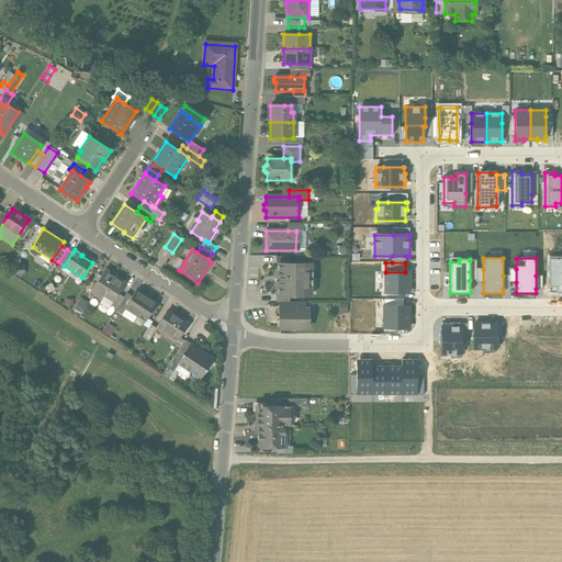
[(278,295),(290,295),(308,295),(308,263),(290,263),(279,263),(279,265),(278,271),(276,271),(276,279),(279,279),(279,281),(276,281),(276,289),(278,289),(278,295)]
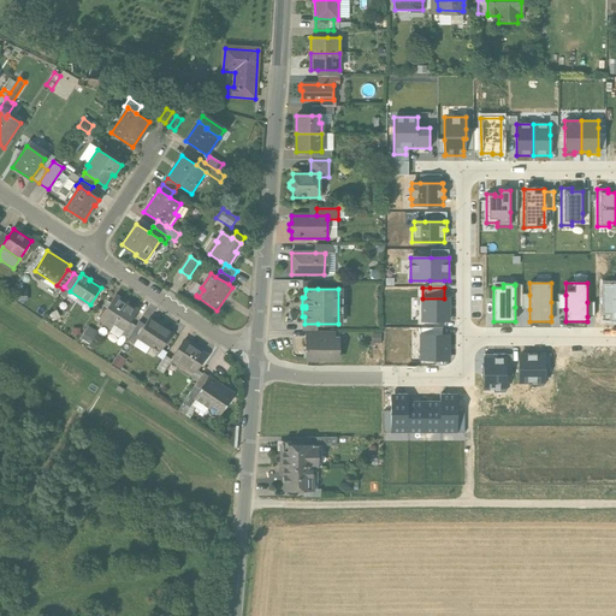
[(25,301),(25,290),(16,290),(17,301),(25,301)]
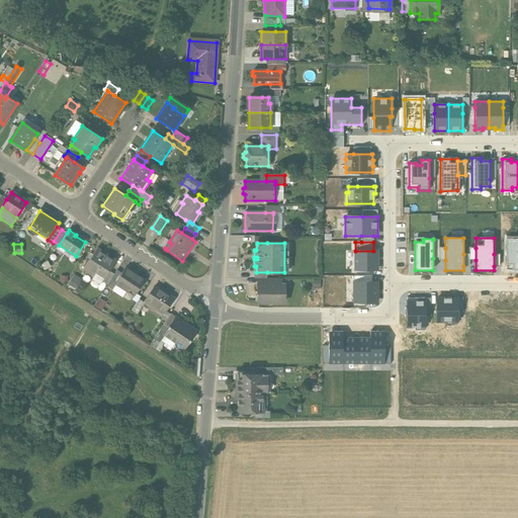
[(97,249),(84,269),(94,276),(96,273),(104,278),(109,271),(115,262),(106,256),(107,255),(97,249)]
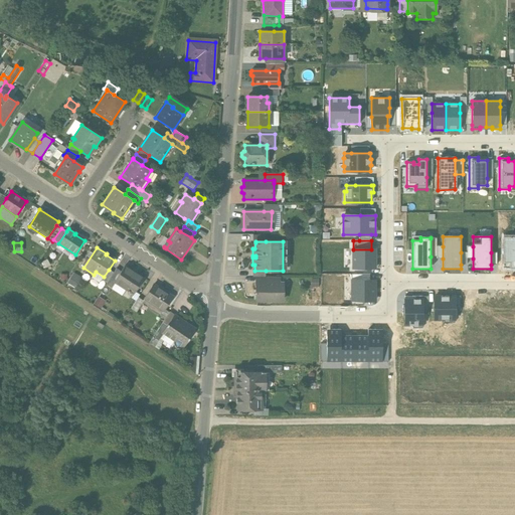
[(371,249),(353,249),(353,269),(375,269),(375,249),(371,249)]
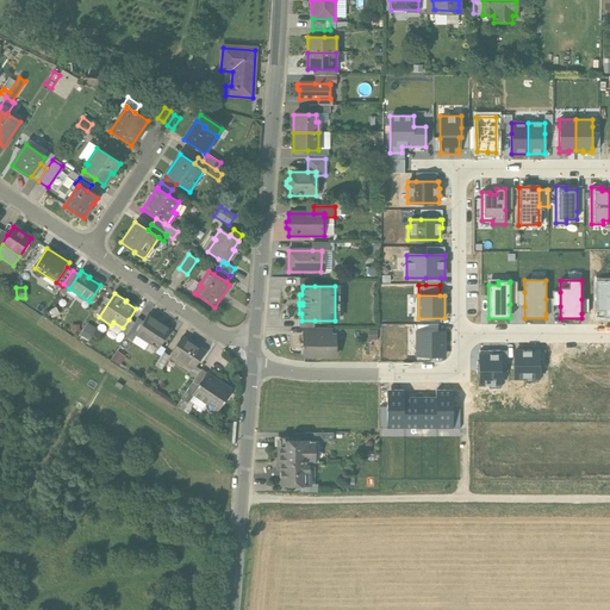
[(143,323),(136,334),(136,335),(150,343),(153,341),(160,346),(168,334),(162,329),(165,325),(148,315),(143,323)]
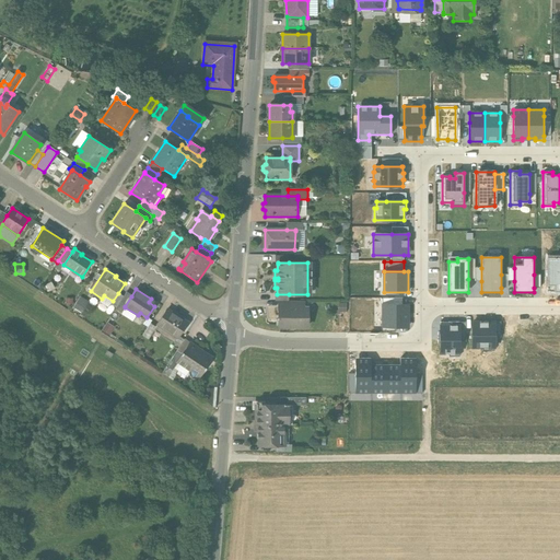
[(116,307),(124,296),(118,293),(113,301),(111,304),(116,307)]
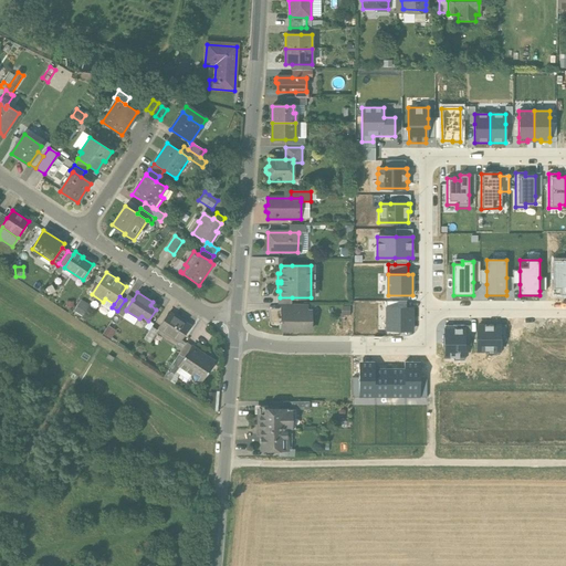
[(126,310),(133,300),(127,296),(125,300),(117,311),(124,315),(126,311),(126,310)]
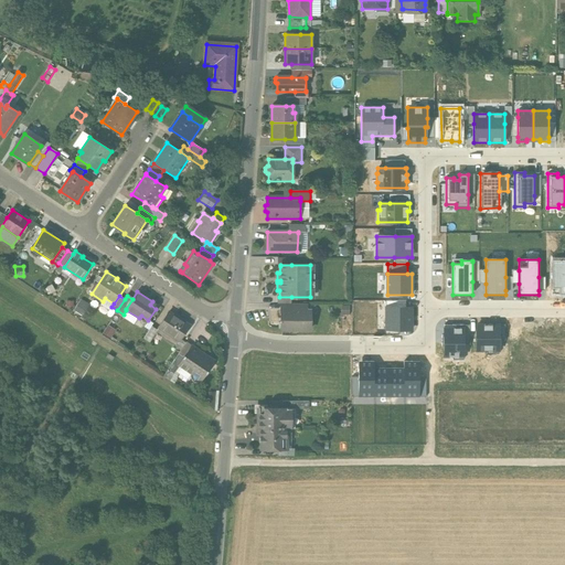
[(88,306),(80,299),(72,310),(82,317),(88,306)]
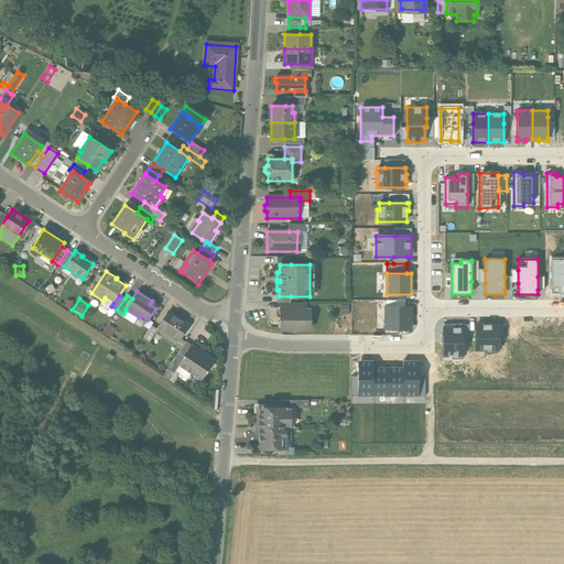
[(411,307),(386,307),(386,329),(411,329),(411,307)]
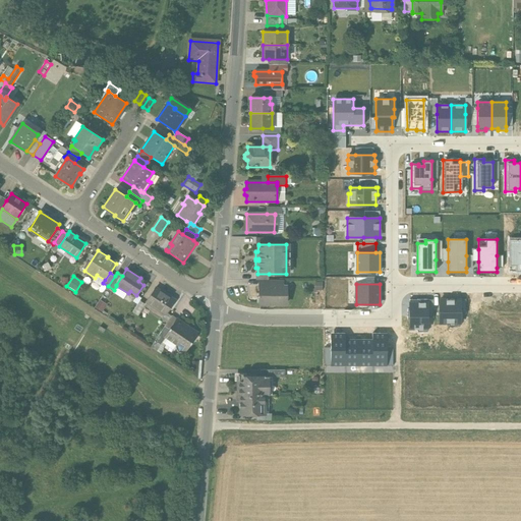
[(259,304),(286,304),(286,287),(283,287),(269,287),(259,287),(259,304)]
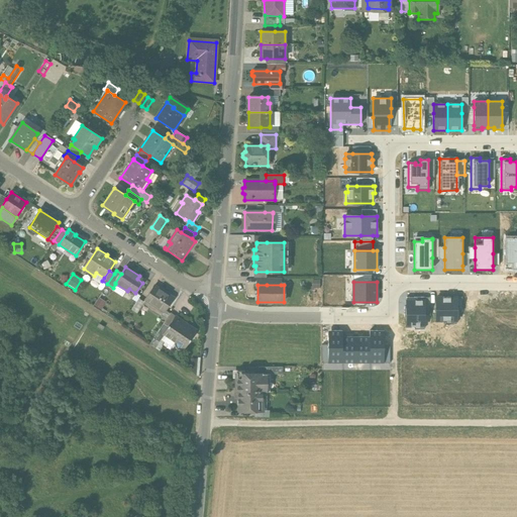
[(154,286),(145,300),(164,312),(165,310),(173,298),(154,286)]
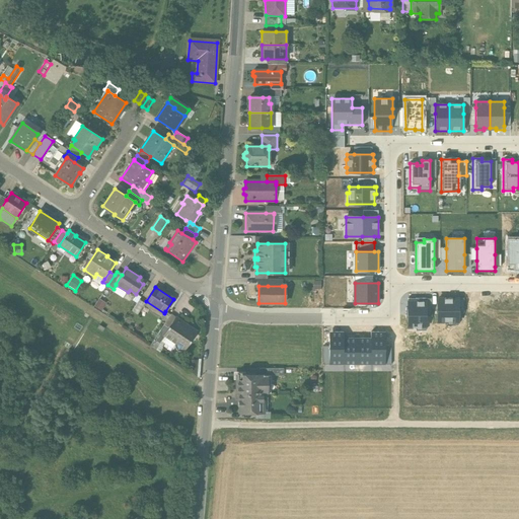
[(426,331),(426,317),(426,302),(424,302),(424,299),(416,299),(416,302),(408,302),(408,308),(405,308),(405,318),(408,318),(408,327),(416,327),(416,331),(426,331)]
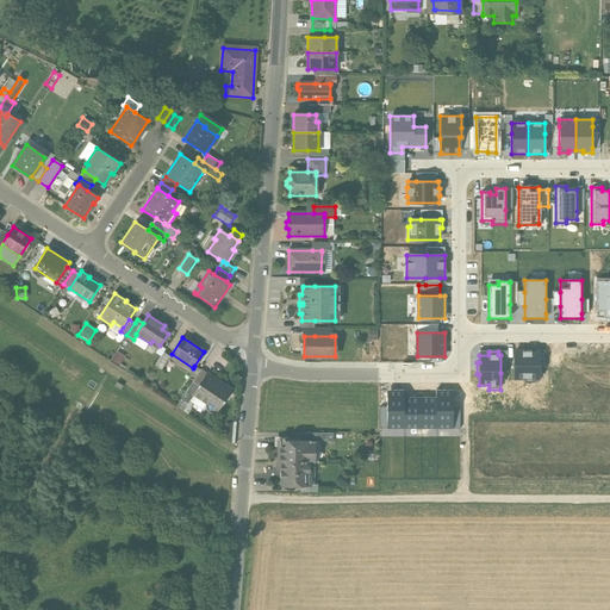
[(539,383),(539,368),(539,352),(515,352),(515,379),(526,379),(526,383),(539,383)]
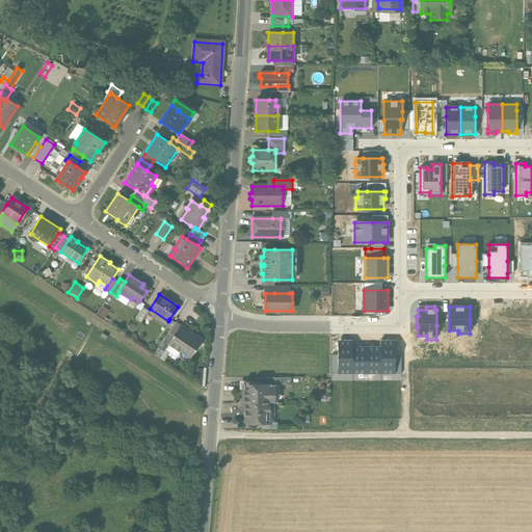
[(102,308),(97,314),(103,318),(107,311),(102,308)]
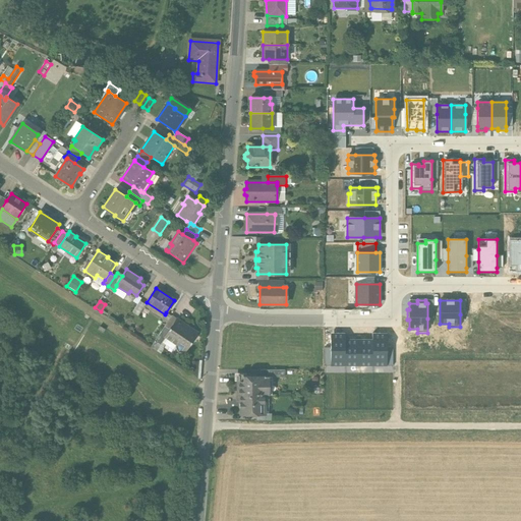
[(145,306),(146,304),(139,301),(132,312),(137,315),(138,315),(140,311),(145,306)]
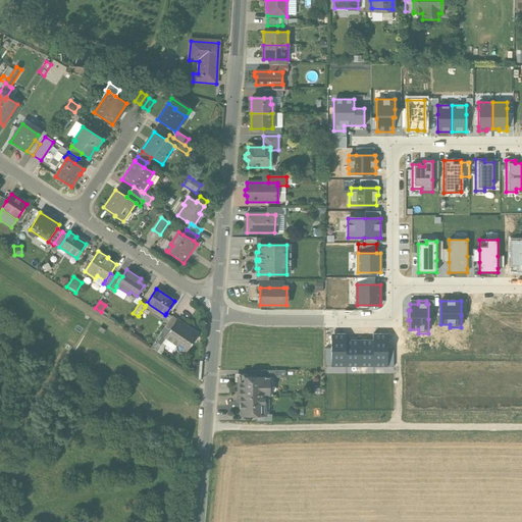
[(162,319),(165,315),(147,303),(146,305),(145,307),(162,319)]
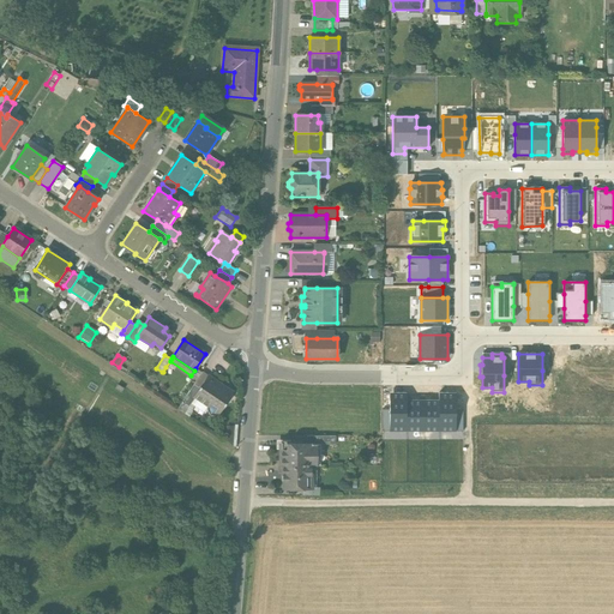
[(197,381),(202,373),(196,368),(194,371),(191,375),(190,377),(197,381)]
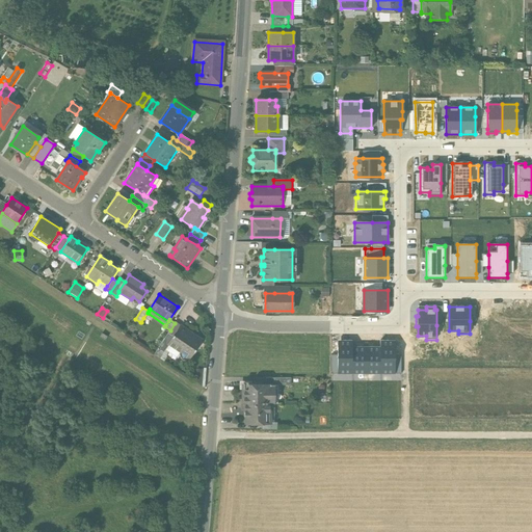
[(167,334),(174,338),(181,326),(175,322),(175,323),(170,330),(167,334)]
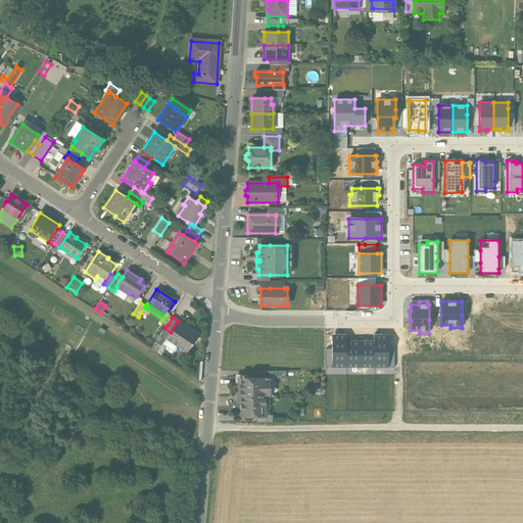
[(171,332),(165,339),(177,346),(177,347),(177,348),(177,349),(177,350),(177,351),(178,352),(179,352),(179,353),(180,353),(181,354),(182,354),(183,353),(184,353),(185,353),(186,352),(187,351),(187,350),(198,334),(178,321),(171,332)]
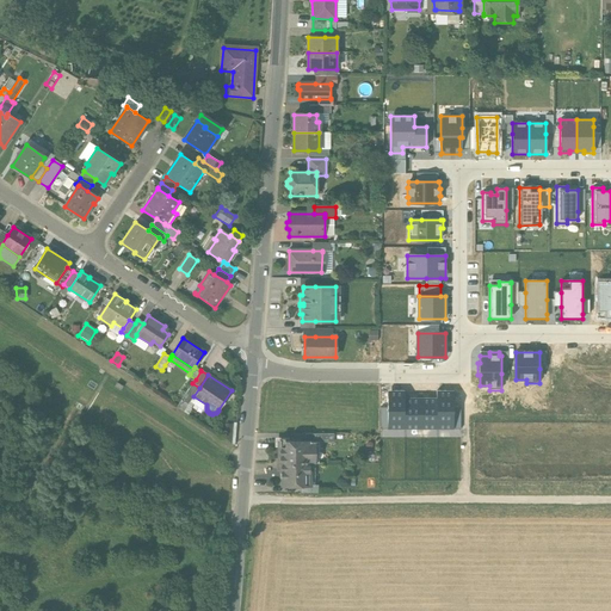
[(193,396),(199,388),(192,383),(181,400),(189,405),(193,396)]
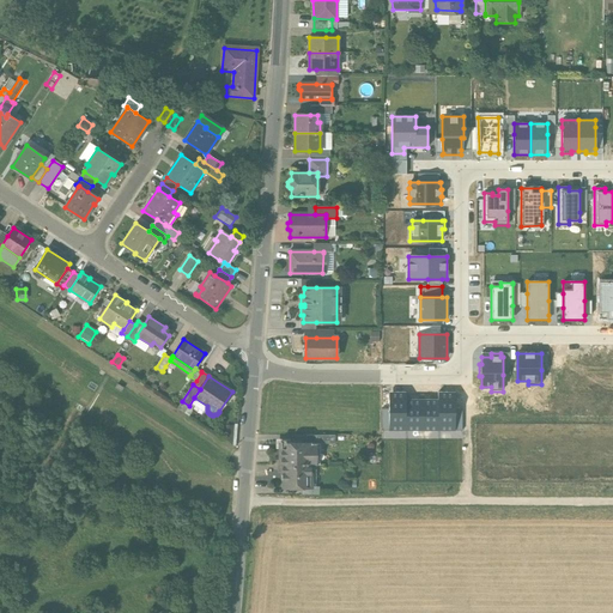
[(422,432),(422,401),(416,401),(406,401),(406,393),(394,393),(388,393),(388,432),(422,432)]
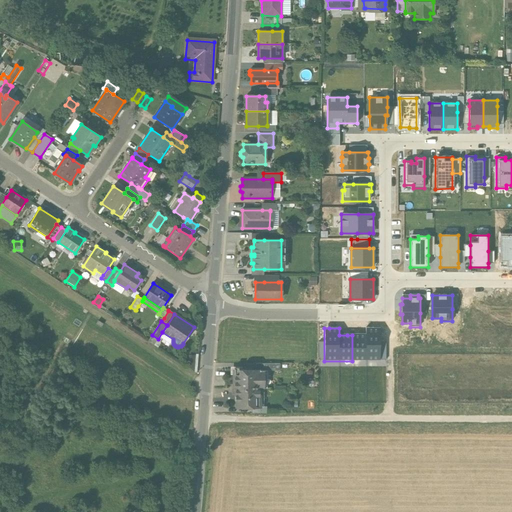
[(356,334),(352,335),(352,361),(381,361),(380,328),(365,328),(365,334),(356,334)]
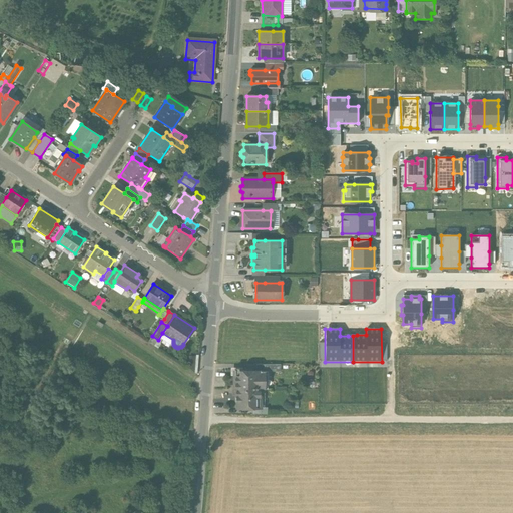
[(154,346),(158,340),(152,336),(148,342),(154,346)]
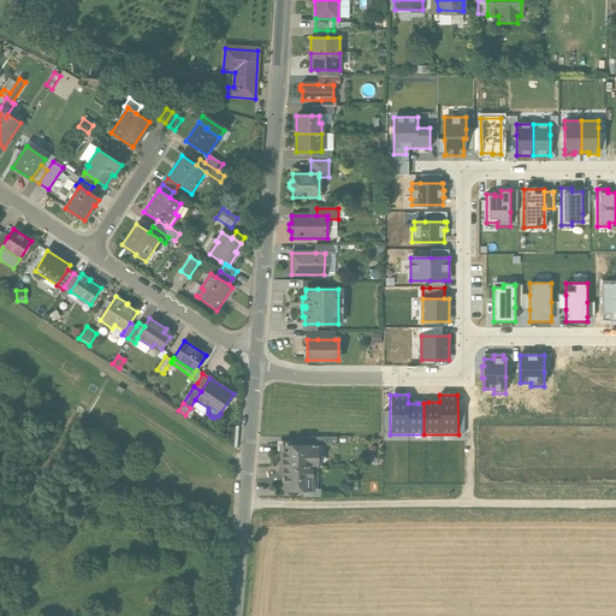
[(318,467),(318,446),(318,445),(308,445),(282,445),(282,467),(284,467),(314,467),(318,467)]
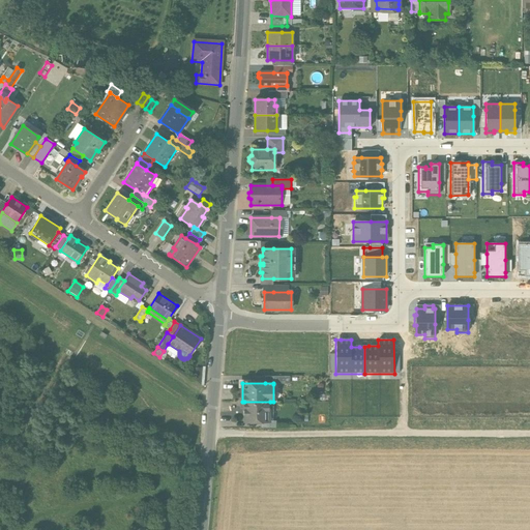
[(270,421),(270,402),(244,402),(244,421),(261,421),(270,421)]
